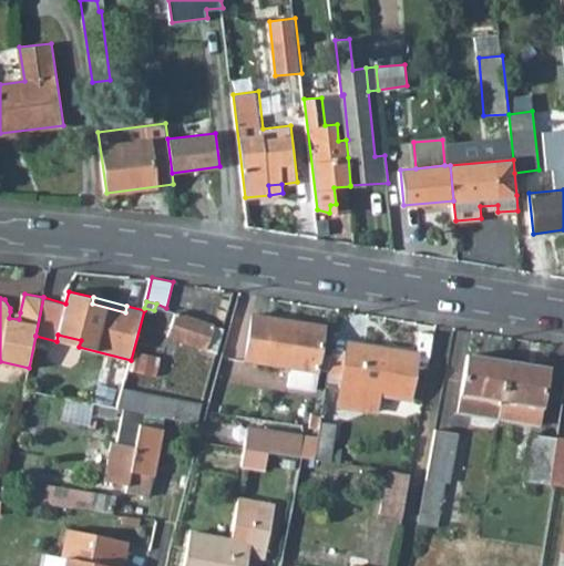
[(176,312),(168,335),(217,352),(225,328),(176,312)]
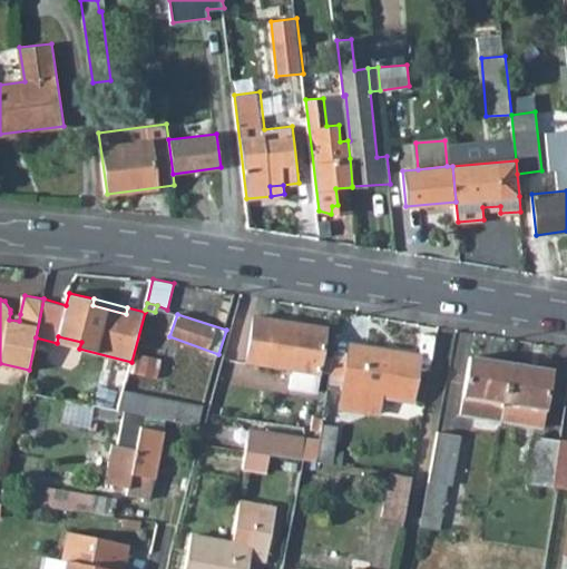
[(255,315),(247,362),(299,371),(320,374),(326,327),(255,315)]
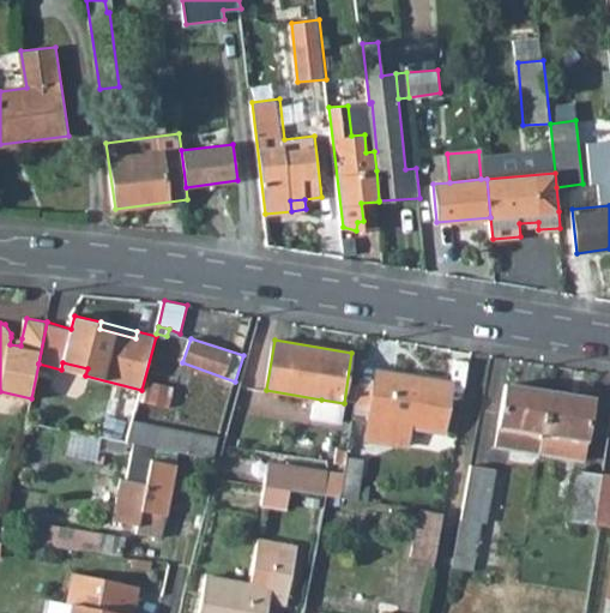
[(61,370),(85,376),(88,368),(62,362),(61,370)]
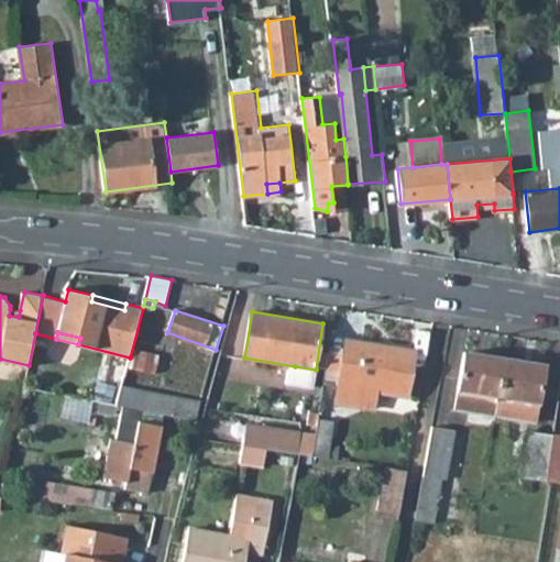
[(347,338),(340,385),(342,386),(339,403),(374,408),(377,392),(408,396),(415,349),(347,338)]
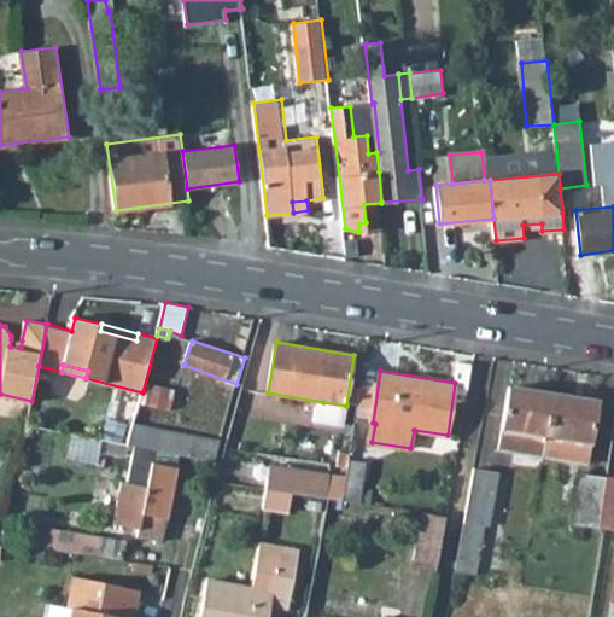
[(512,385),(500,448),(544,455),(555,393),(512,385)]
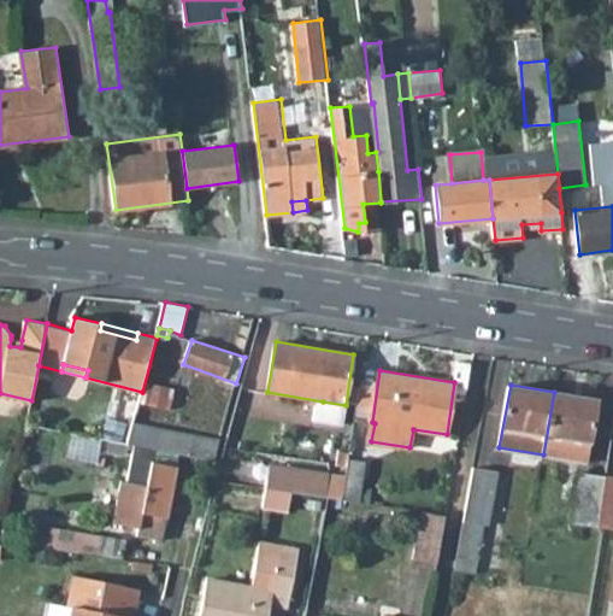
[(554,392),(543,455),(587,462),(597,399),(554,392)]
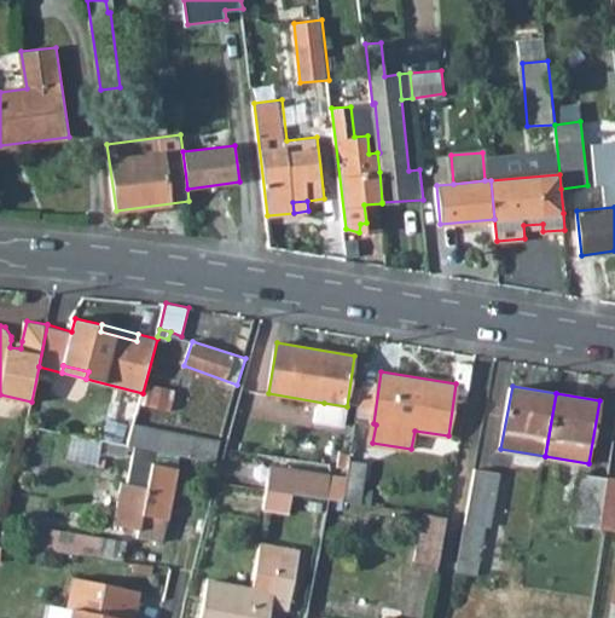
[(318,406),(315,421),(343,426),(347,406),(324,403),(323,408),(318,406)]
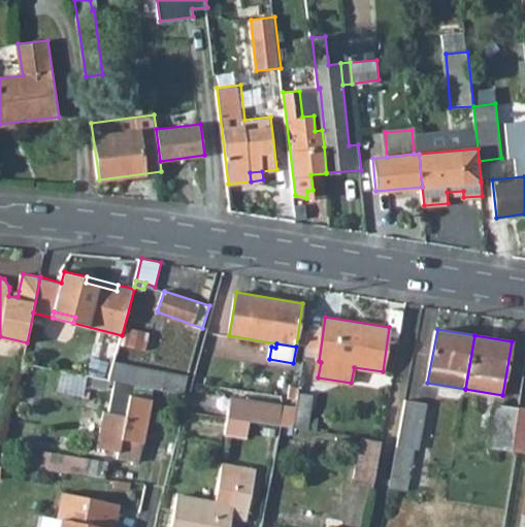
[(113,363),(111,380),(115,381),(131,384),(153,388),(183,394),(188,376),(113,363)]
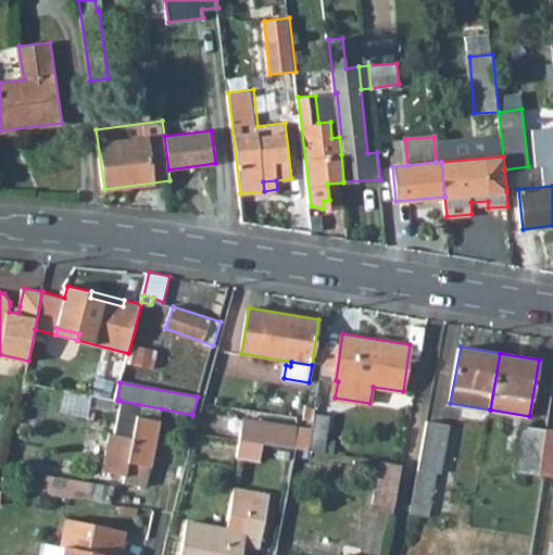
[(126,476),(125,482),(148,487),(161,408),(138,404),(121,401),(115,433),(110,432),(102,471),(126,476)]
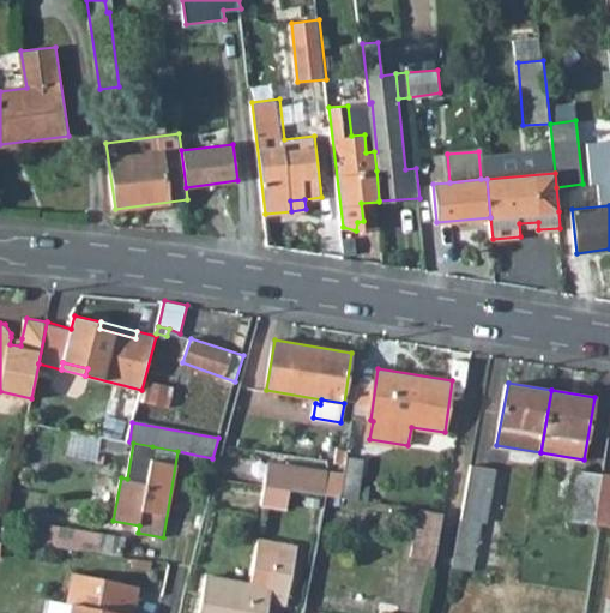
[(345,473),(340,497),(356,499),(363,458),(348,457),(345,473)]
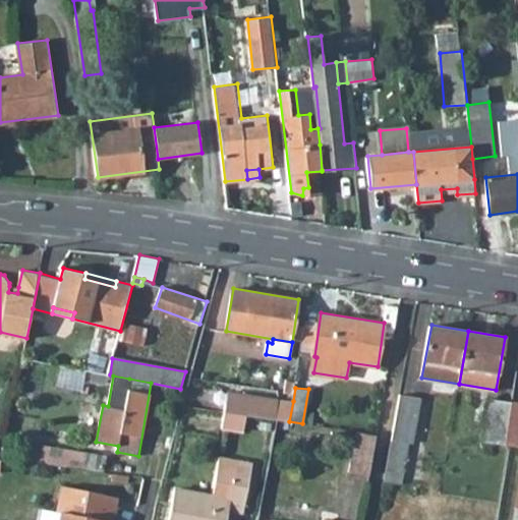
[(228,392),(225,411),(247,415),(289,421),(293,401),(228,392)]
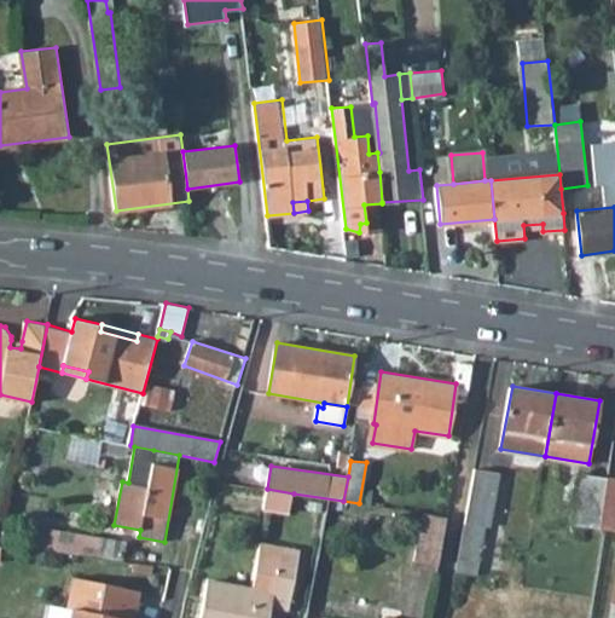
[(466,523),(463,541),(483,544),(487,526),(491,527),(502,473),(477,468),(466,523)]
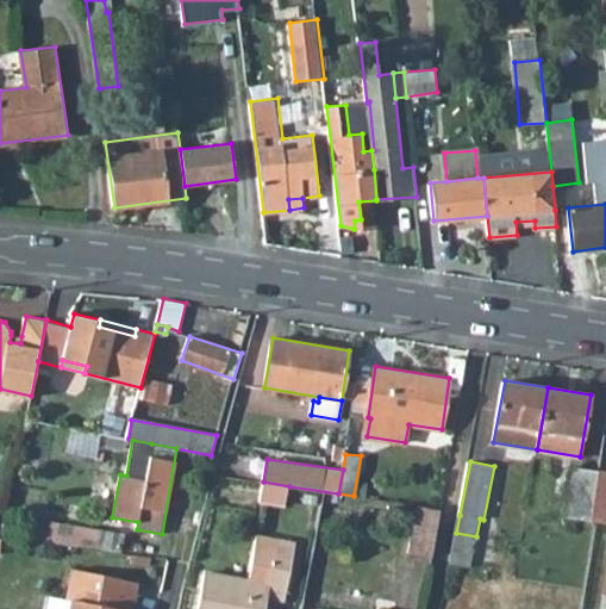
[(576,466),(569,517),(593,521),(600,470),(576,466)]
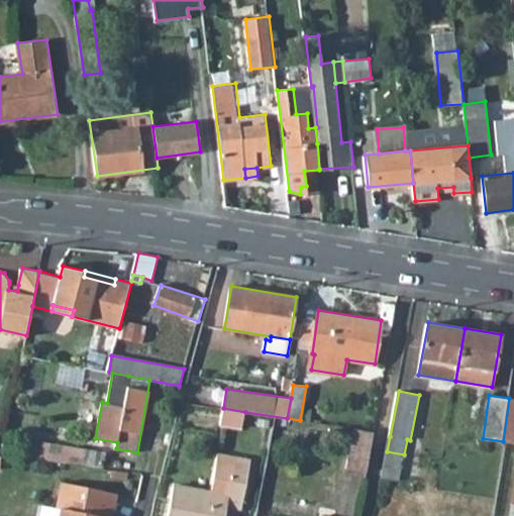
[(513,399),(509,398),(503,441),(513,442),(513,399)]
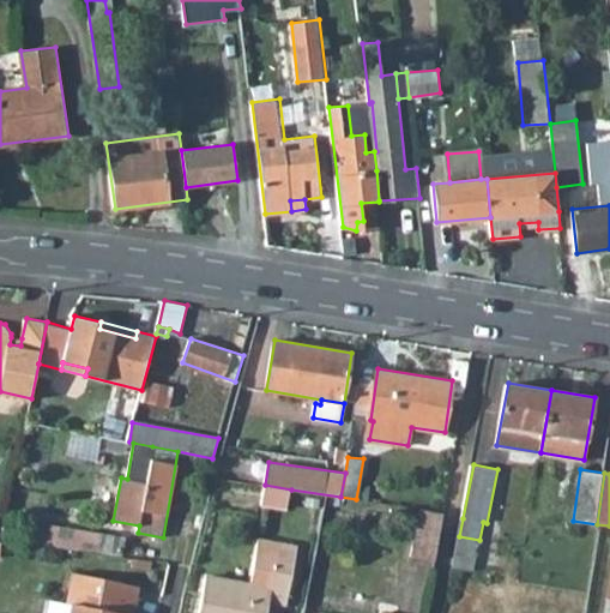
[(265,485),(263,504),(289,508),(291,490),(265,485)]
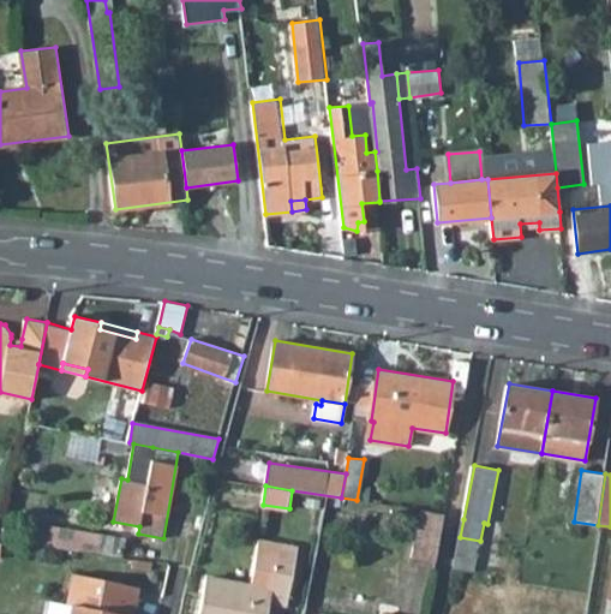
[(421,508),(413,556),(436,561),(445,513),(421,508)]
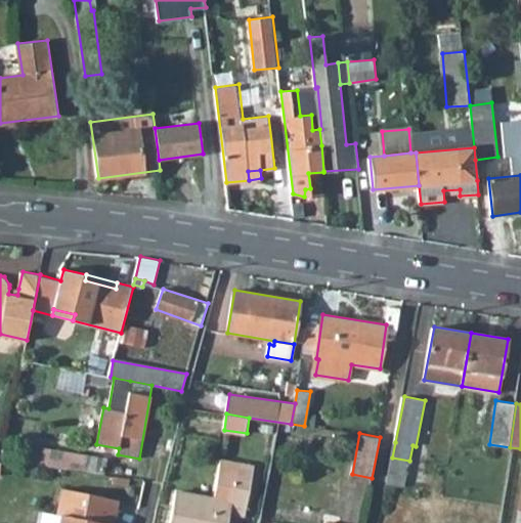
[(48,449),(35,447),(32,463),(46,466),(48,449)]
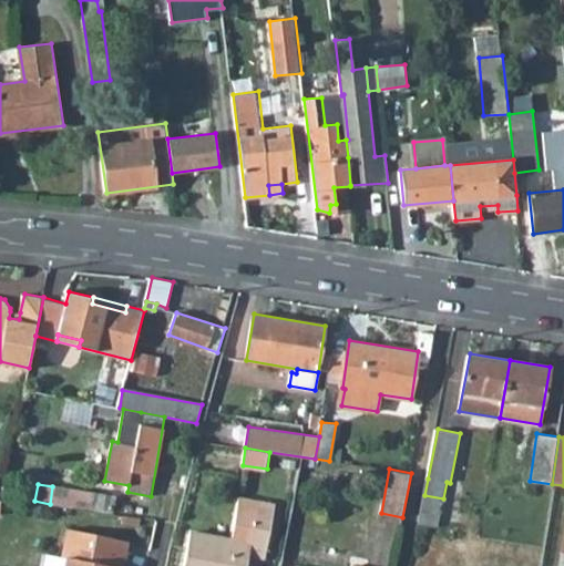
[(116,495),(52,486),(50,504),(72,507),(73,505),(114,511),(116,495)]
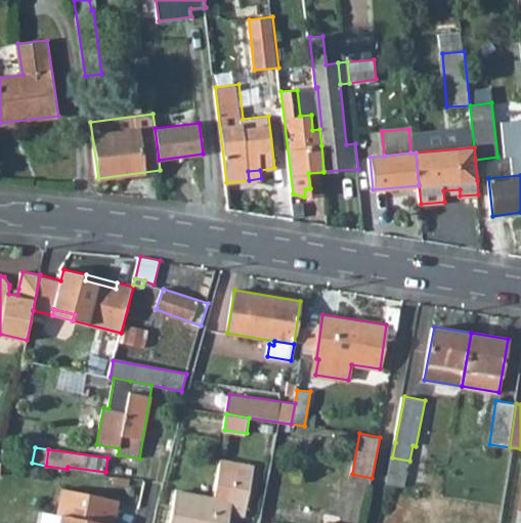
[(392,458),(388,482),(405,485),(409,461),(392,458)]
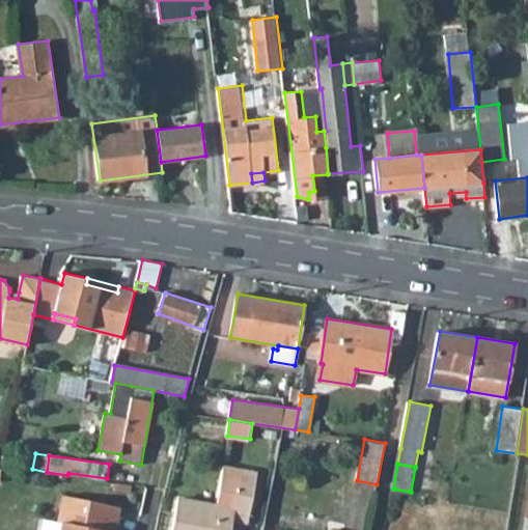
[(179,499),(173,529),(230,529),(233,520),(248,522),(259,471),(224,465),(216,505),(179,499)]
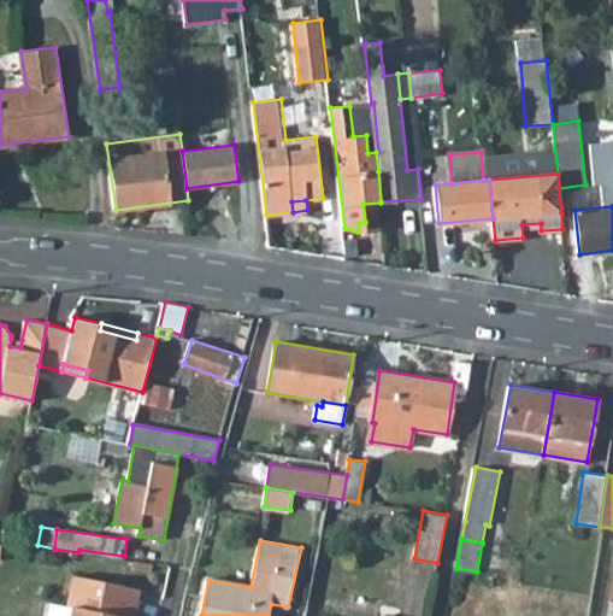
[(136,615),(142,587),(75,574),(69,606),(70,606),(68,615),(136,615)]
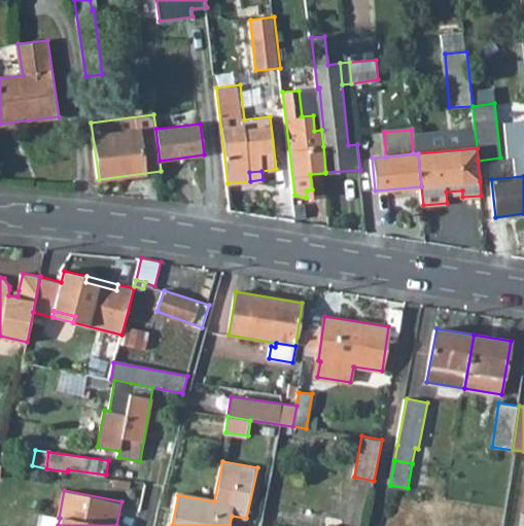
[(43,515),(40,525),(58,525),(60,518),(59,518),(43,515)]
